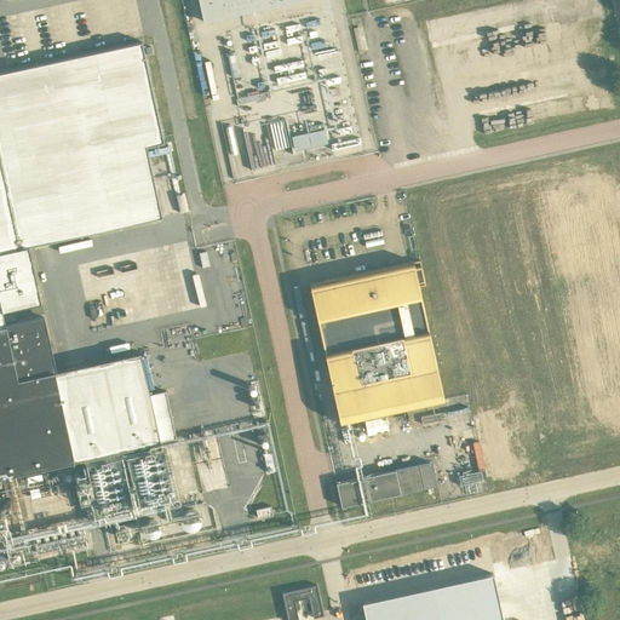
[(299,0),(199,0),(204,22),(299,0)]
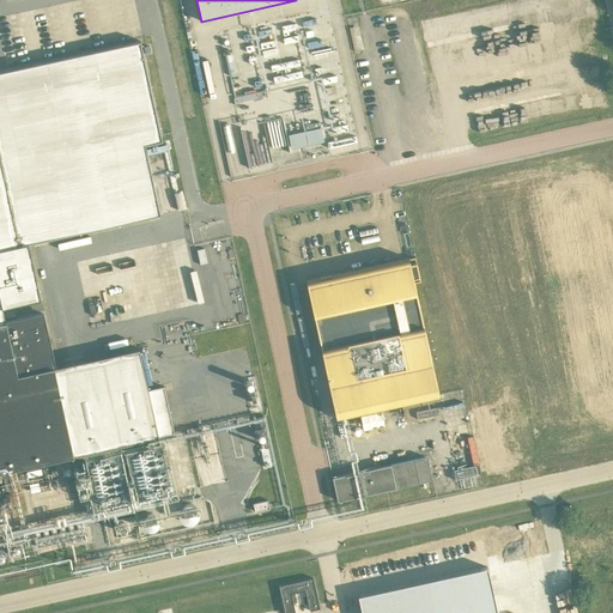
[(0,471),(74,455),(174,434),(164,386),(149,389),(139,347),(54,366),(43,314),(6,321),(2,308),(41,299),(29,243),(161,214),(145,144),(162,140),(161,134),(140,41),(0,71),(0,471)]
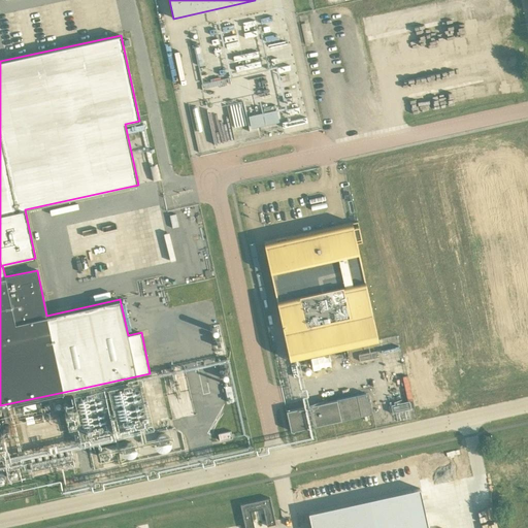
[(362,241),(358,222),(286,237),(286,238),(276,240),(276,239),(264,242),(290,360),(378,340),(357,242),(362,241)]
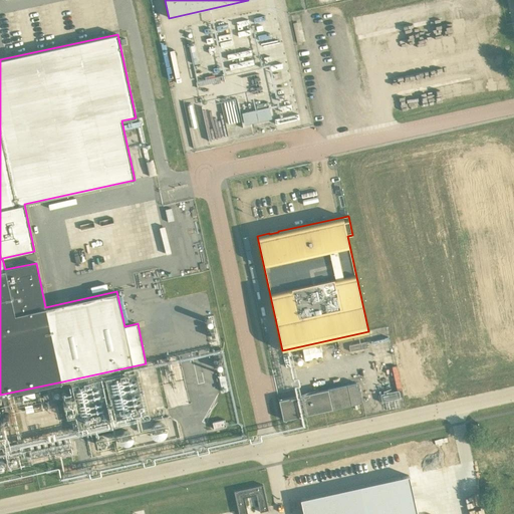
[(321,345),(302,347),(303,359),(322,357),(321,345)]
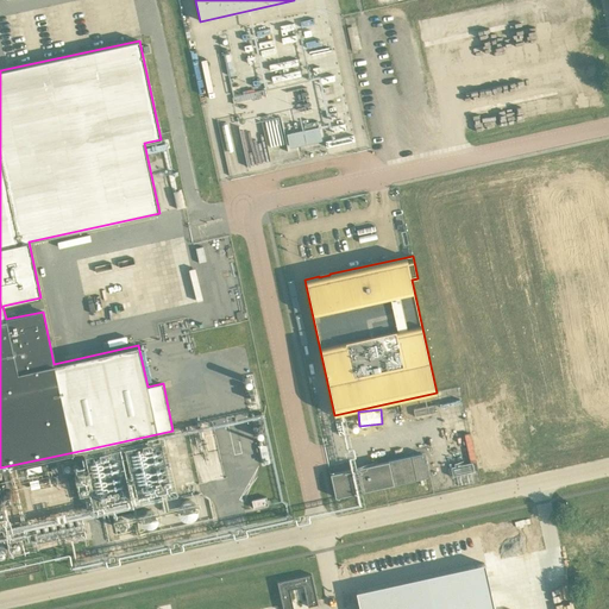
[(267,445),(259,447),(263,463),(271,462),(267,445)]
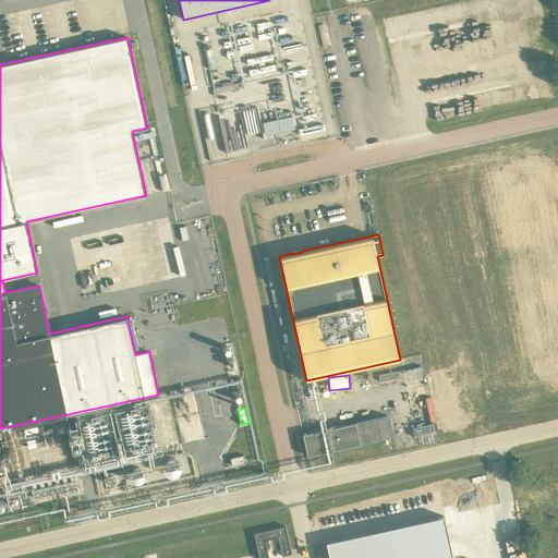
[(302,434),(307,456),(391,437),(386,415),(355,422),(355,423),(302,434)]
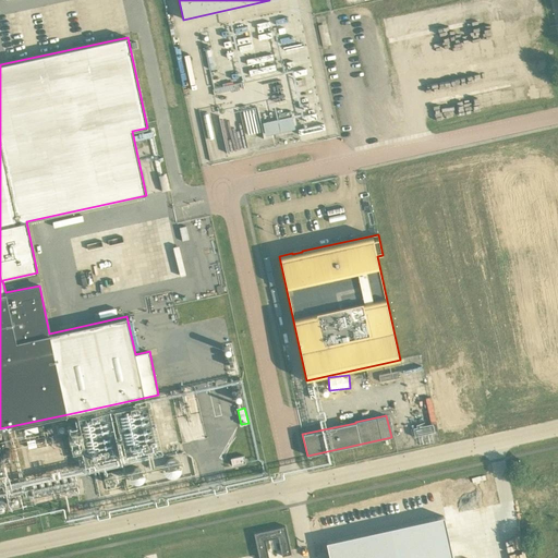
[(244,456),(230,459),(232,468),(246,464),(244,456)]
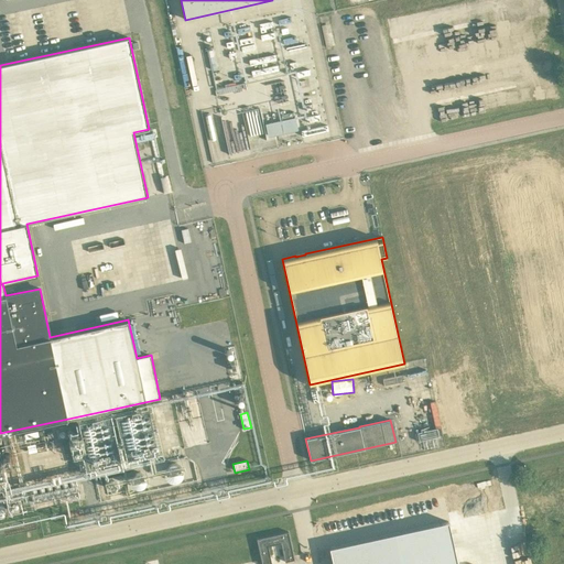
[(329,548),(333,563),(457,563),(448,521),(329,548)]
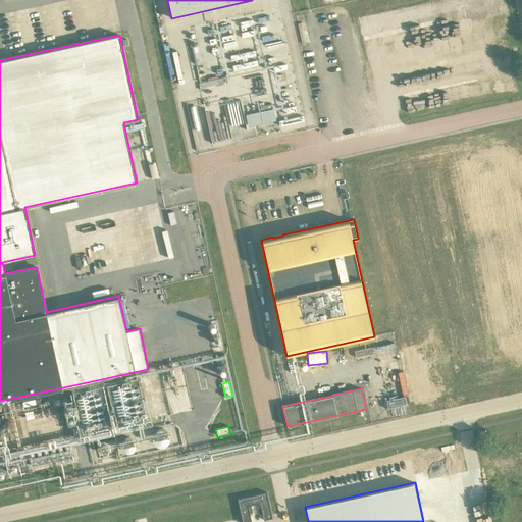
[(243,521),(251,521),(248,505),(260,503),(264,520),(271,518),(266,492),(238,499),(243,521)]
